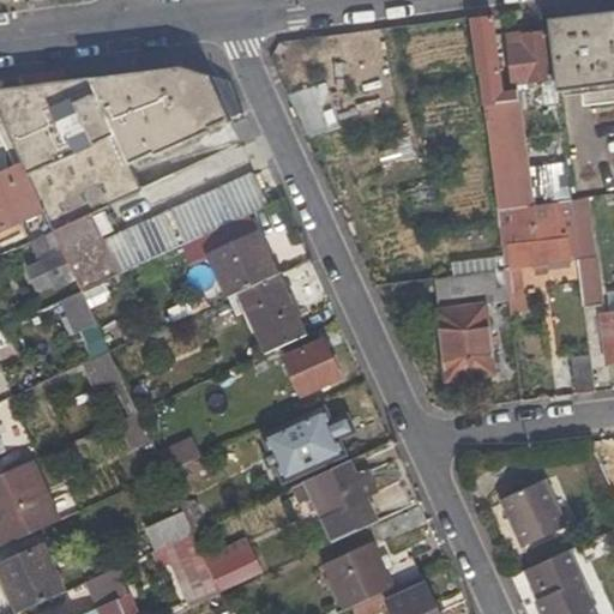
[(613,12),(548,20),(549,32),(558,92),(582,89),(584,107),(613,102),(613,12)]
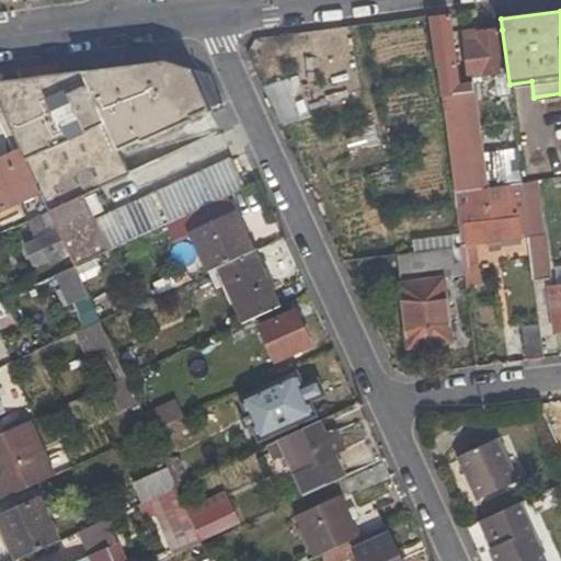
[(459,84),(450,15),(431,18),(449,158),(454,193),(522,183),(517,149),(483,153),(480,126),(474,82),(471,82),(470,83),(459,84)]
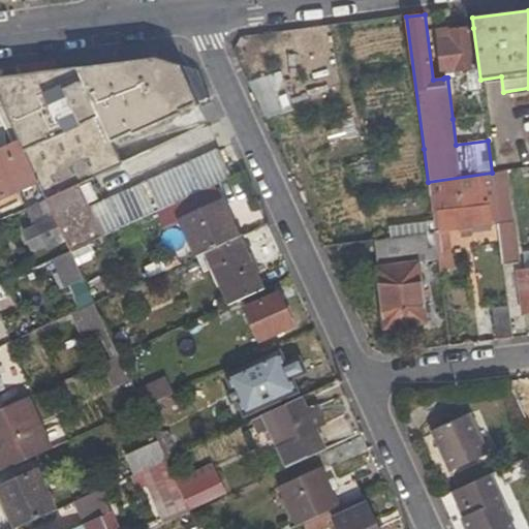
[(437,33),(441,70),(444,71),(466,68),(468,90),(480,88),(480,80),(473,28),(437,33)]
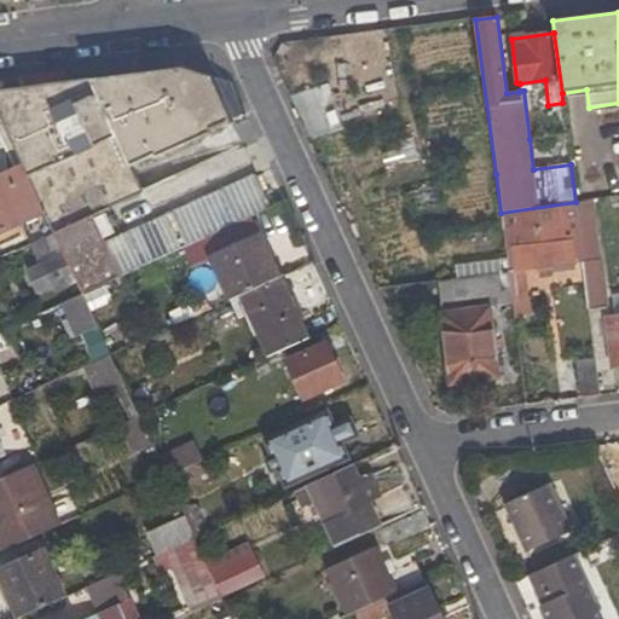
[(55,233),(75,278),(82,294),(270,207),(255,174),(104,243),(92,215),(142,192),(129,168),(152,157),(155,161),(213,133),(212,129),(231,121),(230,119),(244,113),(231,84),(184,67),(0,88),(0,114),(23,165),(45,212),(55,233)]
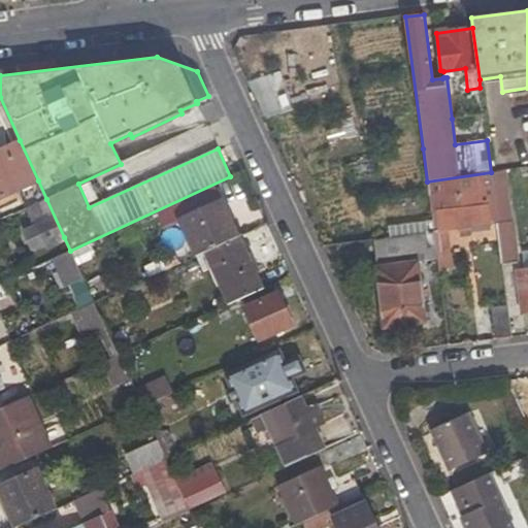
[(0,149),(0,198),(38,180),(20,140),(0,149)]
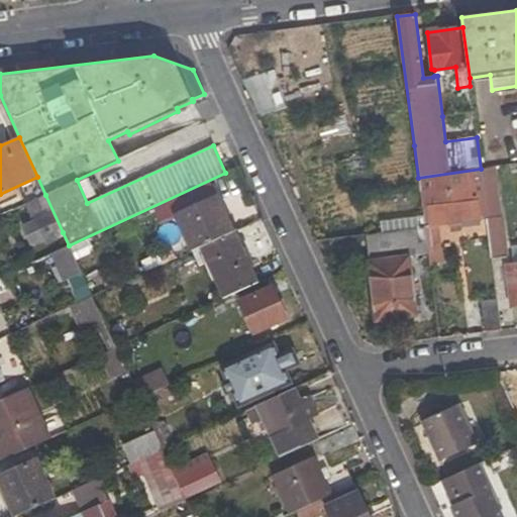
[(481,169),(418,178),(425,227),(438,225),(487,219),(481,169)]
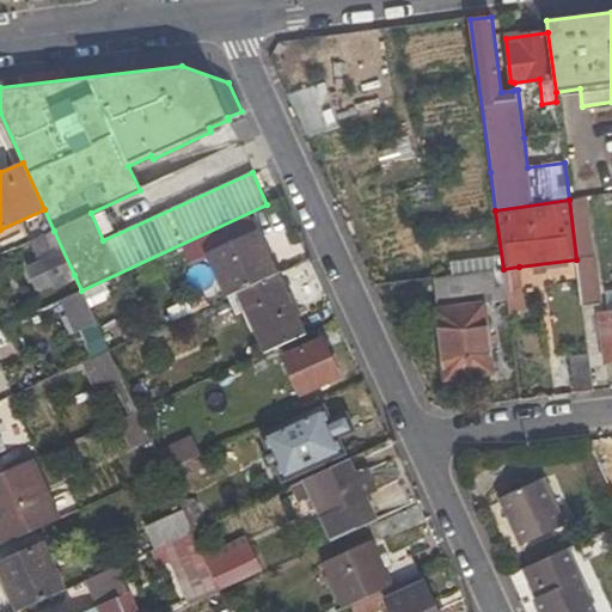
[(599,304),(586,200),(569,200),(576,259),(582,306),(599,304)]
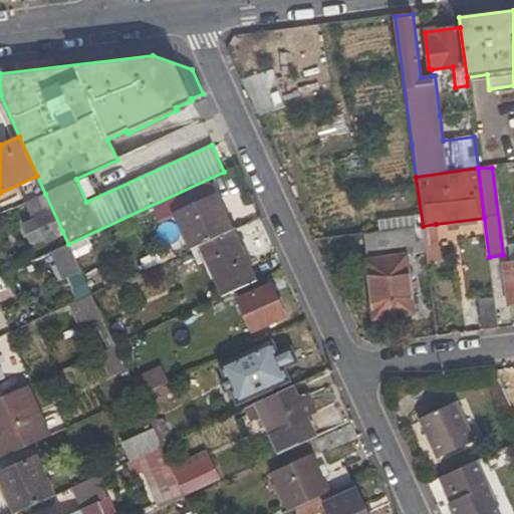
[(24,223),(33,243),(62,231),(45,194),(25,202),(32,218),(24,223)]
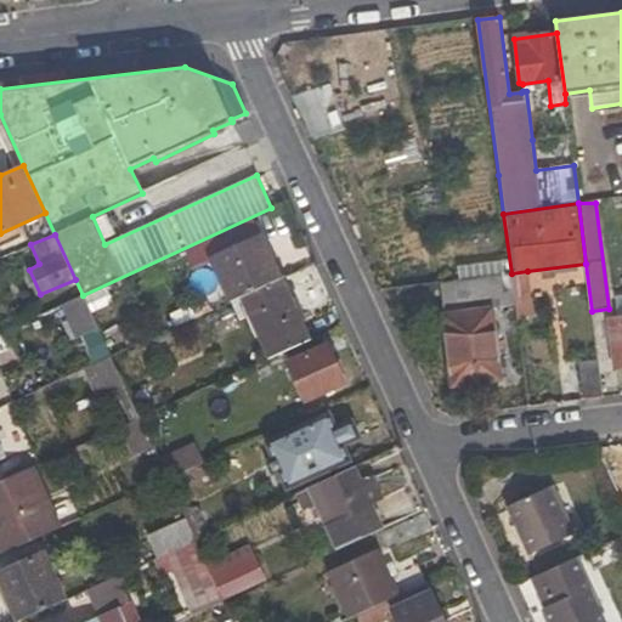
[(261,236),(210,259),(230,301),(242,297),(281,278),(261,236)]
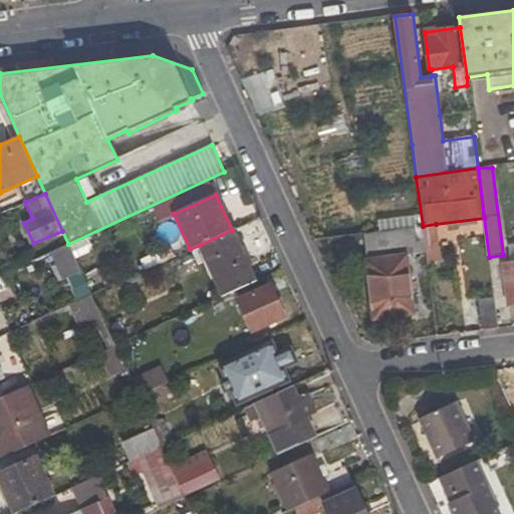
[(440,256),(436,224),(423,226),(426,253),(427,257),(440,256)]
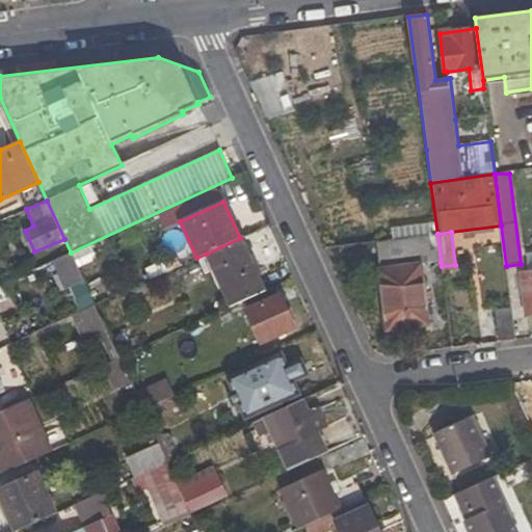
[(441,262),(437,234),(377,241),(389,328),(428,323),(421,264),(441,262)]
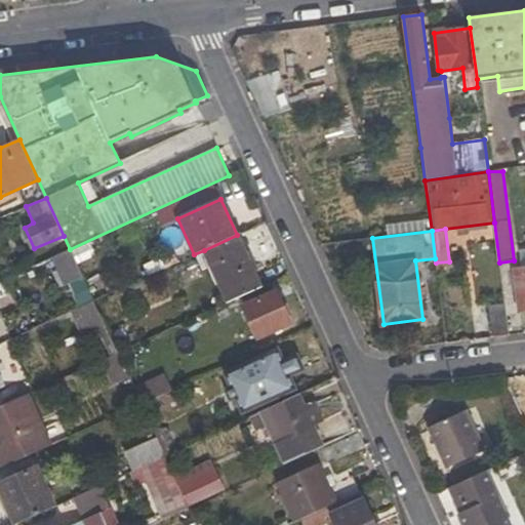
[(260,287),(237,235),(204,250),(228,303),(260,287)]
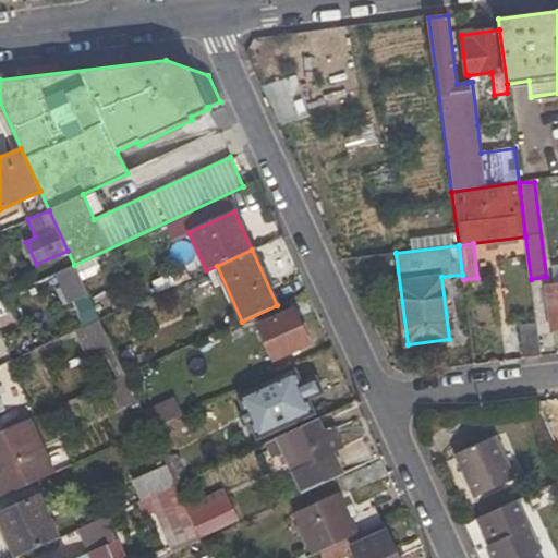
[(56,273),(67,305),(87,299),(77,265),(56,273)]
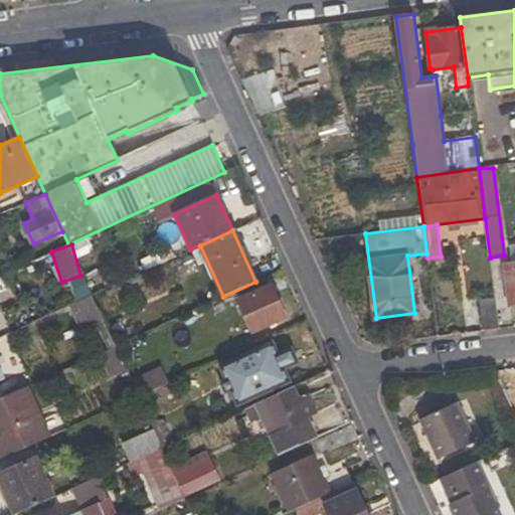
[(514,245),(510,246),(511,263),(505,264),(511,308),(514,307),(514,245)]
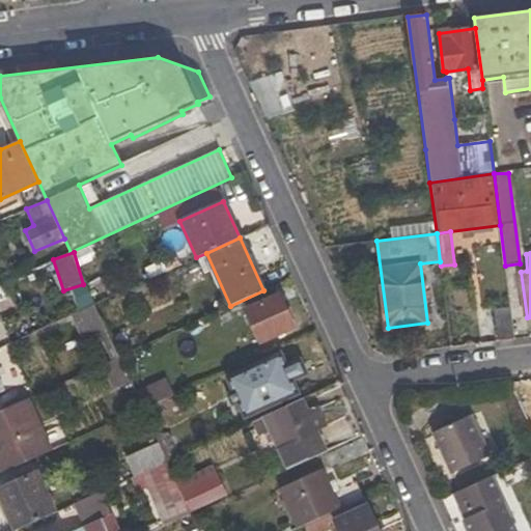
[(295,325),(280,294),(246,309),(260,341),(295,325)]
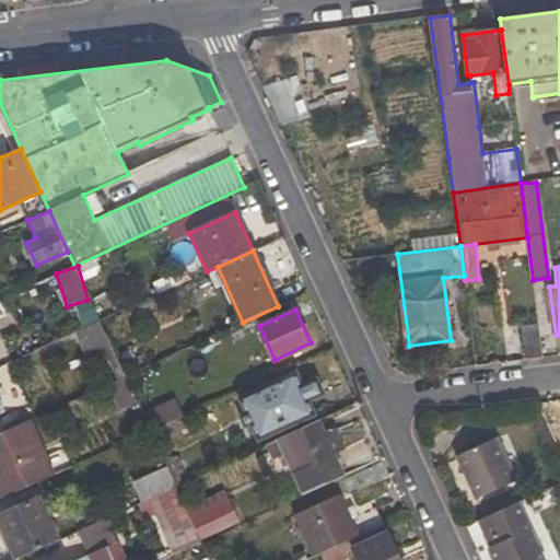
[(89,353),(111,345),(101,321),(79,330),(89,353)]
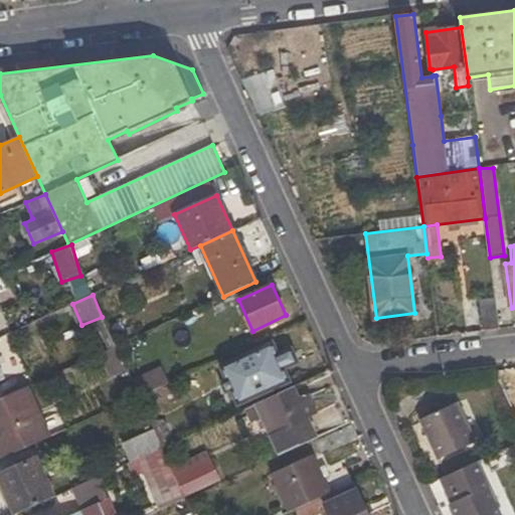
[(495,300),(480,302),(483,331),(499,329),(495,300)]
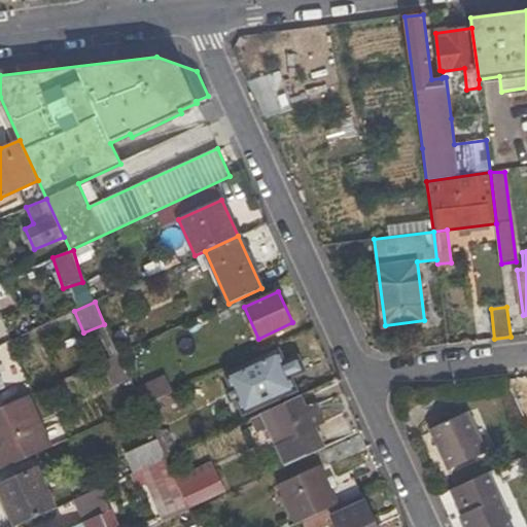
[(264,413),(299,396),(301,396),(279,349),(232,372),(248,411),(261,406),(264,413)]
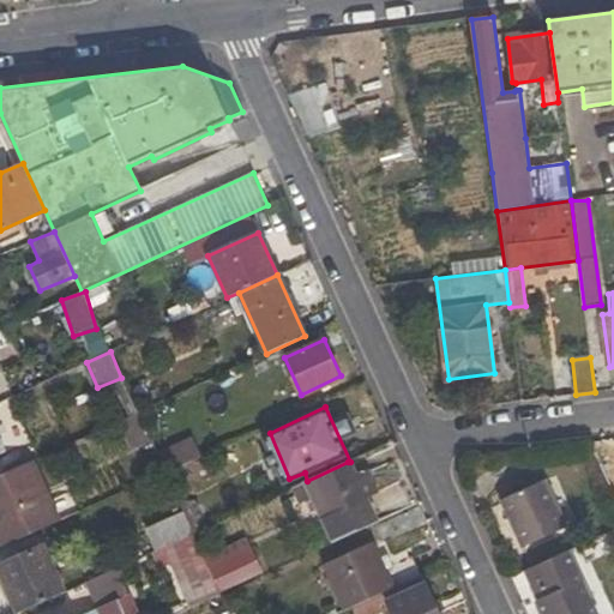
[(132,449),(151,440),(137,413),(120,421),(132,449)]
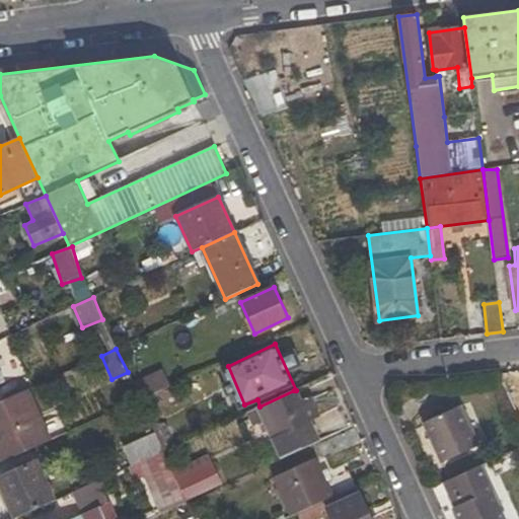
[(162,370),(133,382),(139,399),(169,386),(162,370)]
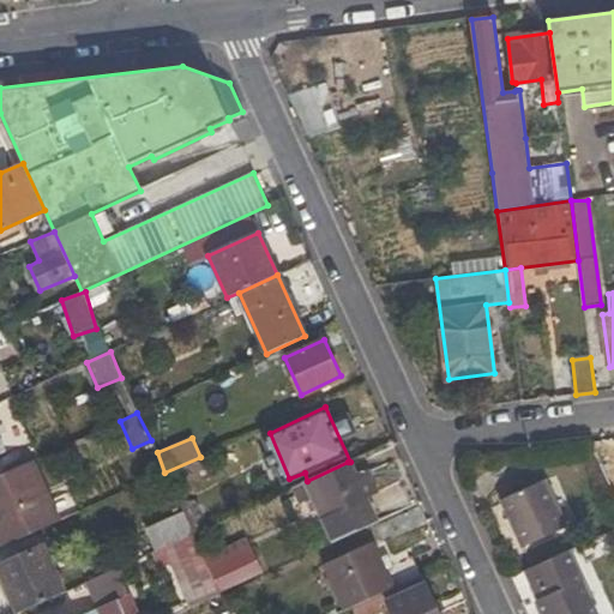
[(206,468),(200,457),(164,473),(172,485),(206,468)]
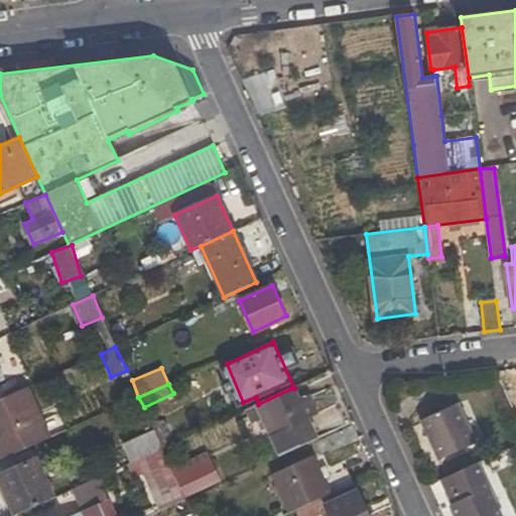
[(50,436),(26,387),(0,399),(0,450),(3,459),(50,436)]
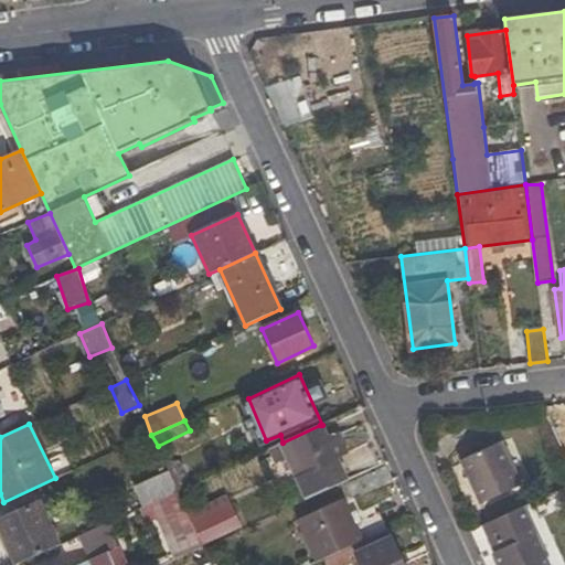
[(287,500),(306,492),(309,499),(345,481),(337,460),(347,456),(340,443),(330,447),(323,433),(267,459),(287,500)]
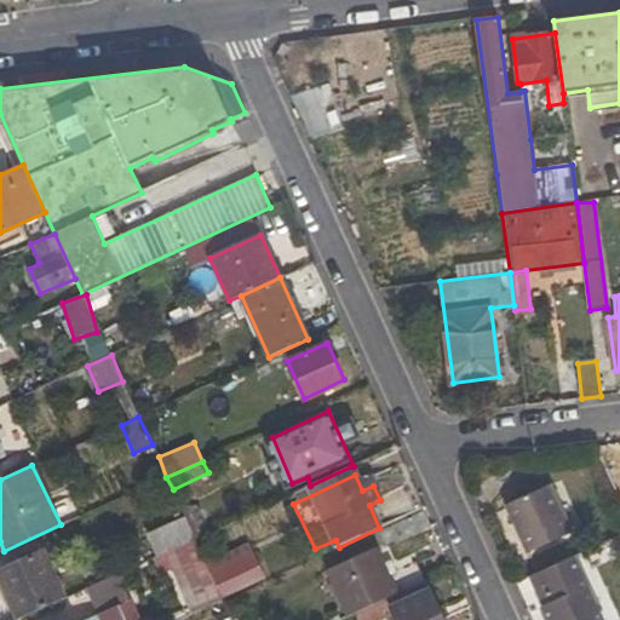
[(386,498),(379,483),(373,486),(380,500),(386,498)]
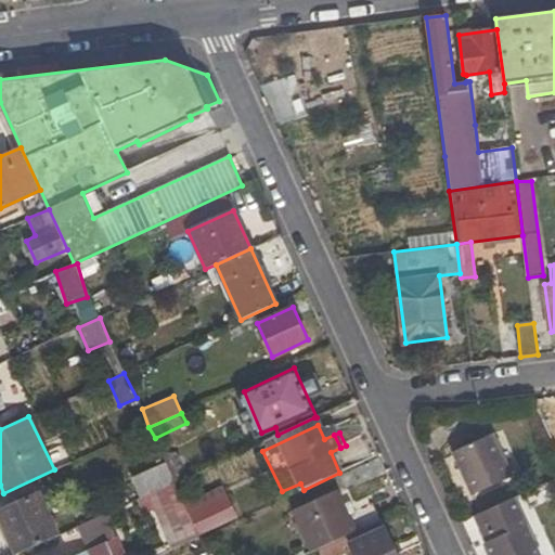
[(514,477),(493,433),(451,452),(470,497),(514,477)]
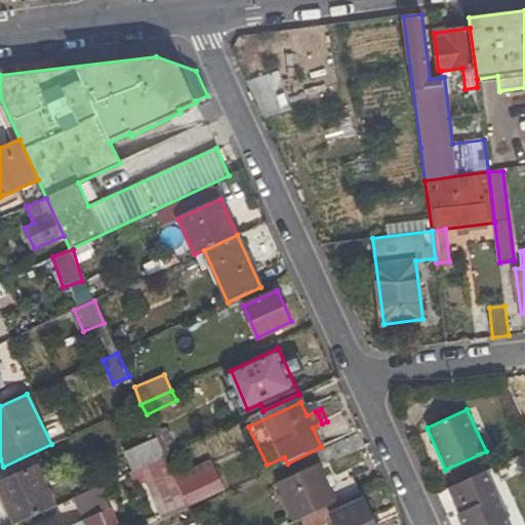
[(142,446),(133,428),(119,435),(127,452),(142,446)]
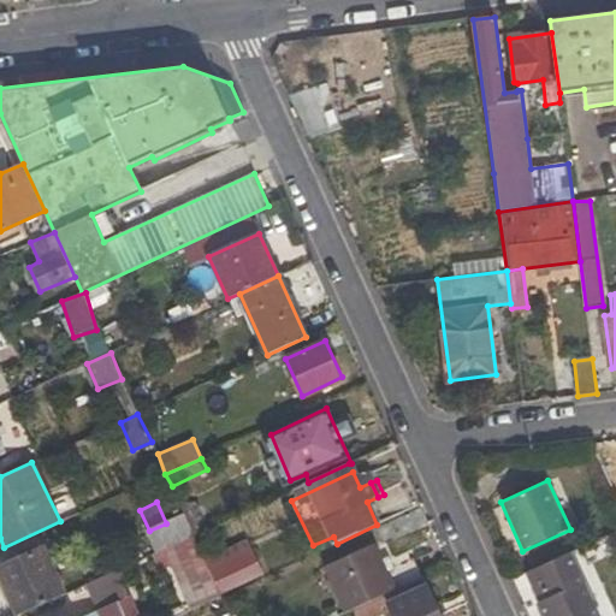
[(345,612),(353,609),(395,590),(373,544),(324,567),(345,612)]
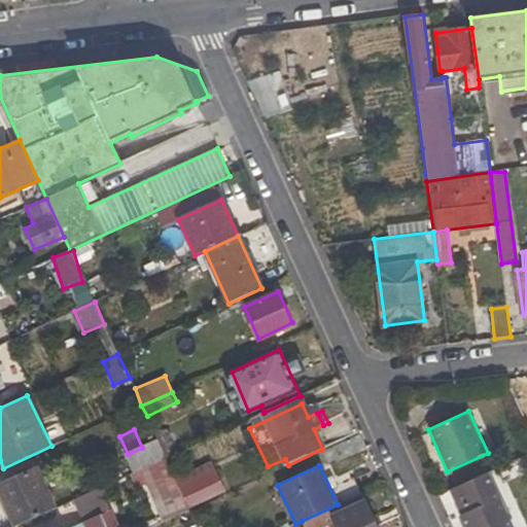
[(38,468),(0,485),(0,492),(16,526),(57,507),(38,468)]
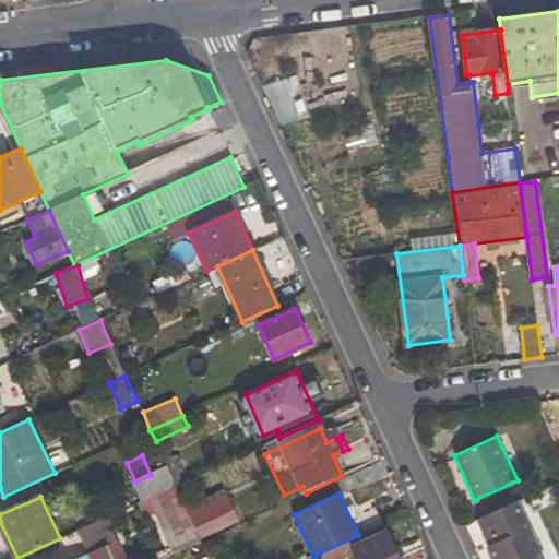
[(237,519),(229,502),(191,520),(200,536),(237,519)]
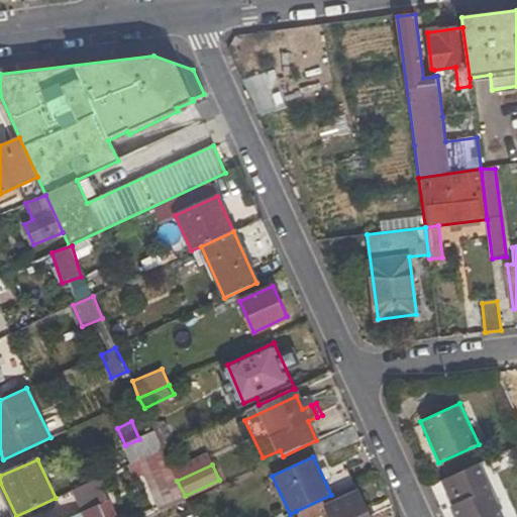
[(501,516),(479,464),(446,479),(457,503),(451,506),(455,516),(501,516)]
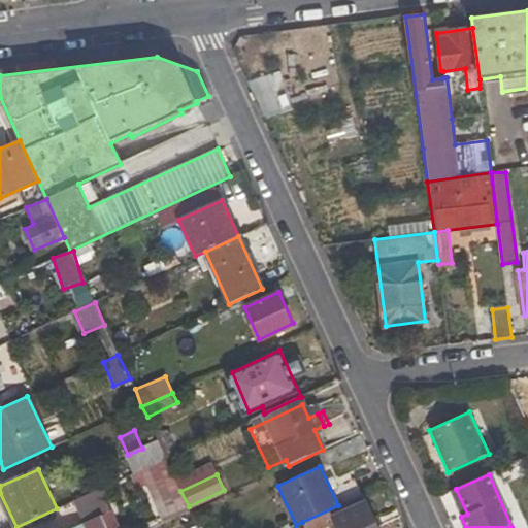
[(76,499),(83,515),(107,503),(100,489),(76,499)]
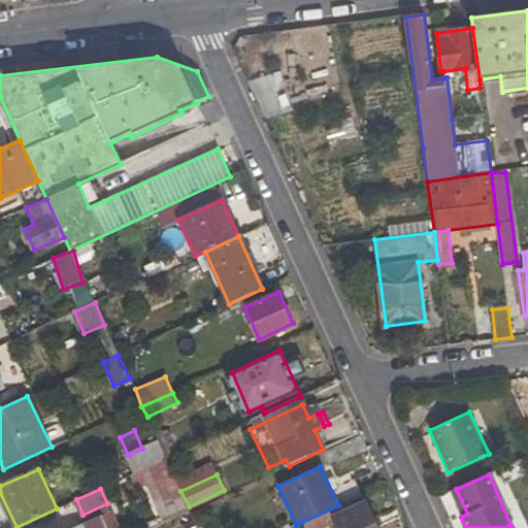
[(376,527),(377,527),(373,519),(362,494),(338,505),(302,522),(305,527),(326,527),(335,524),(336,527),(376,527)]
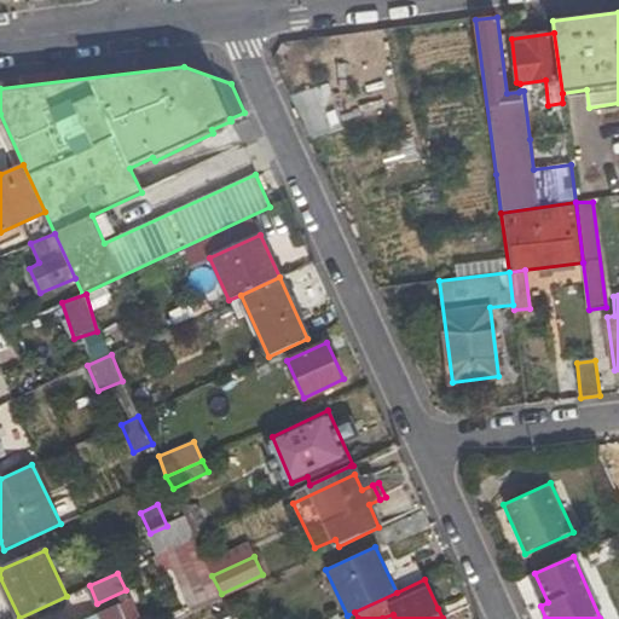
[(450,615),(445,605),(438,608),(443,618),(450,615)]
